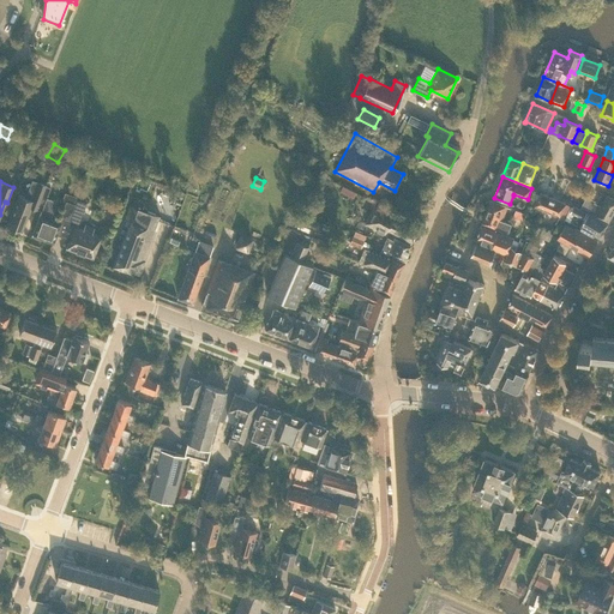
[(7,224),(22,230),(31,206),(37,209),(47,185),(46,185),(46,184),(40,182),(32,200),(18,194),(7,224)]
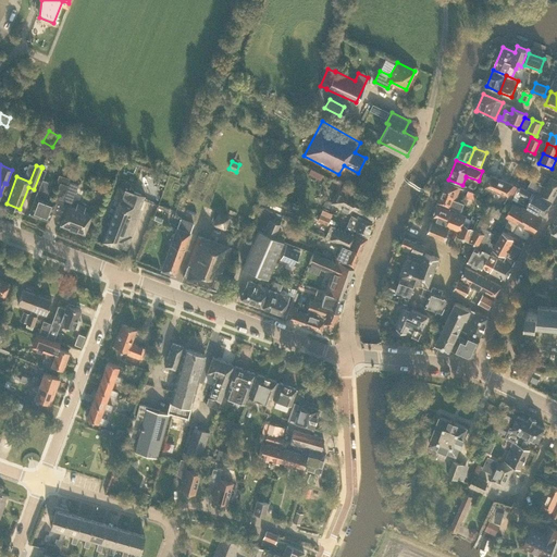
[(313,165),(311,170),(323,177),(325,173),(313,165)]
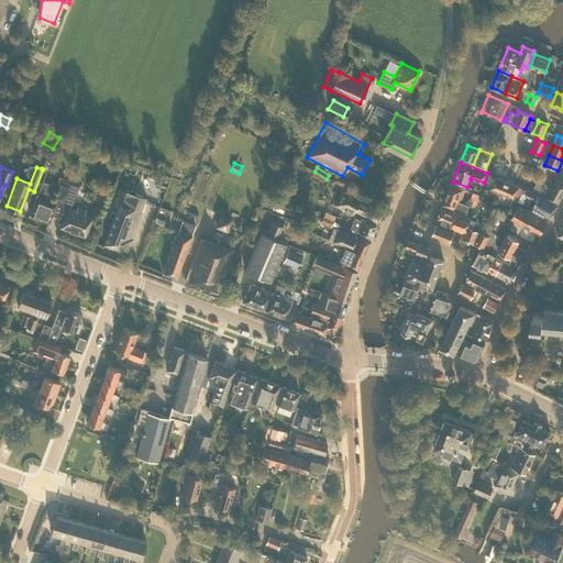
[(30,214),(50,222),(53,214),(58,217),(63,203),(68,187),(70,184),(69,183),(68,186),(61,184),(54,200),(56,201),(55,203),(45,200),(50,188),(47,184),(42,183),(46,172),(43,169),(34,191),(39,192),(30,214)]
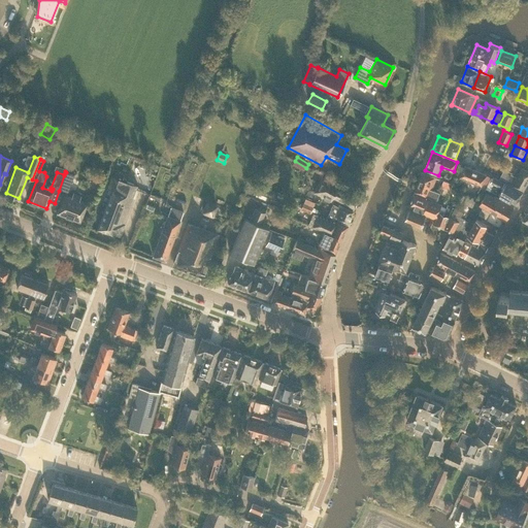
[(482,187),(479,192),(483,194),(486,188),(487,188),(492,177),(465,165),(460,176),(482,187)]
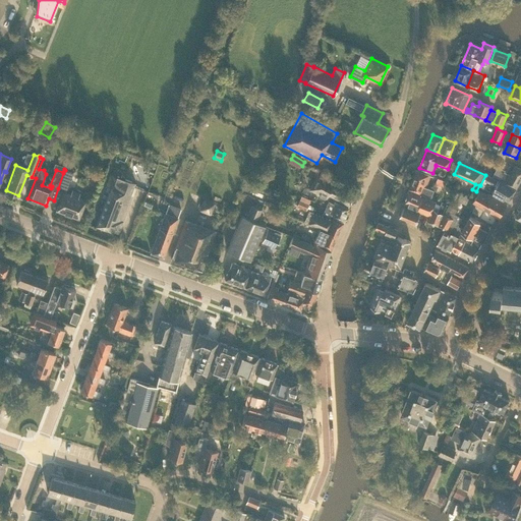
[(501,179),(506,182),(517,187),(520,179),(520,168),(515,166),(510,174),(505,171),(501,179)]
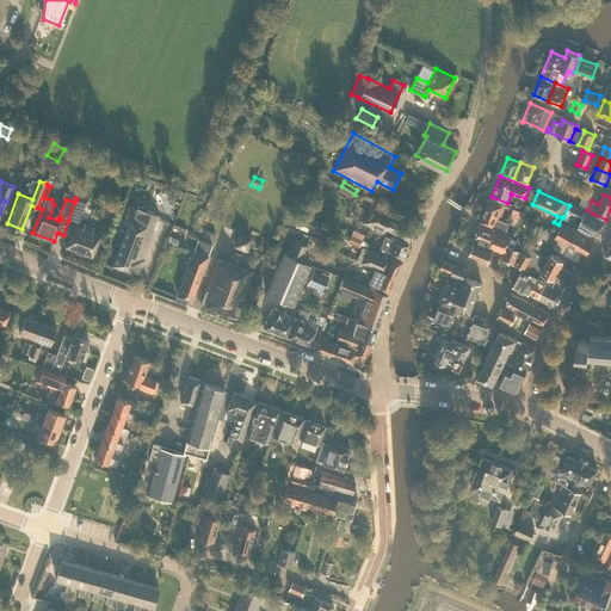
[(66,246),(93,255),(100,235),(92,232),(93,227),(85,223),(82,229),(74,226),(75,222),(76,223),(85,202),(76,199),(74,203),(68,221),(63,235),(69,236),(66,246)]
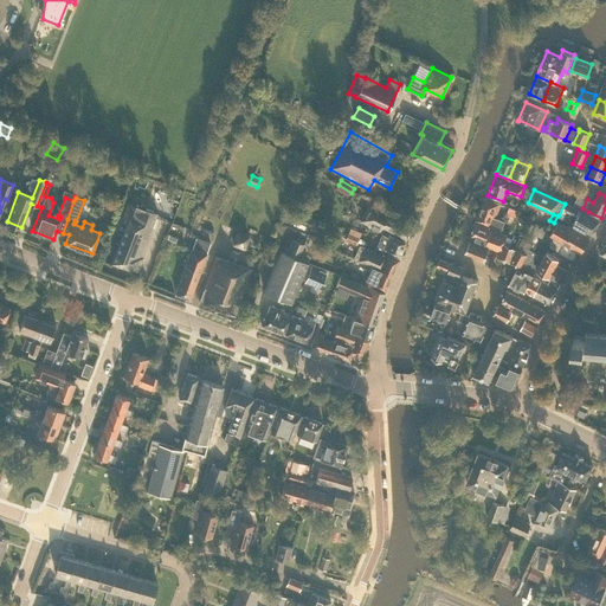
[(491,226),(502,230),(505,221),(496,218),(501,205),(484,198),(476,219),(491,226)]
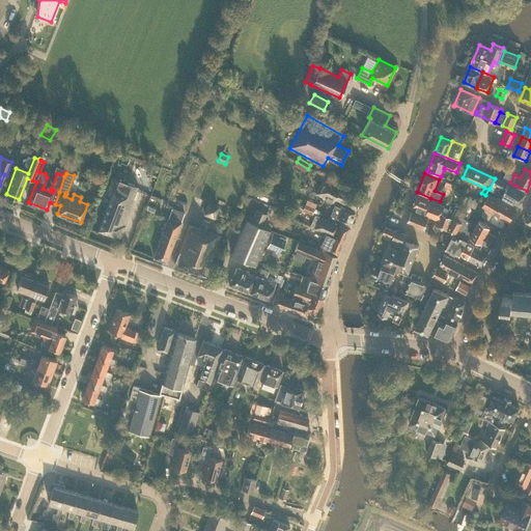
[(112,234),(113,233),(120,236),(124,225),(122,224),(137,186),(113,176),(108,189),(113,191),(99,229),(112,234)]
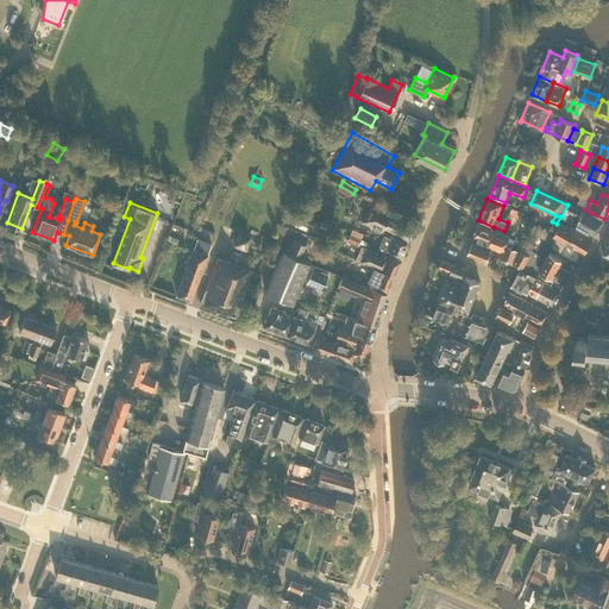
[(402,220),(390,214),(390,213),(371,203),(362,221),(382,231),(383,227),(407,239),(415,223),(403,217),(402,220)]
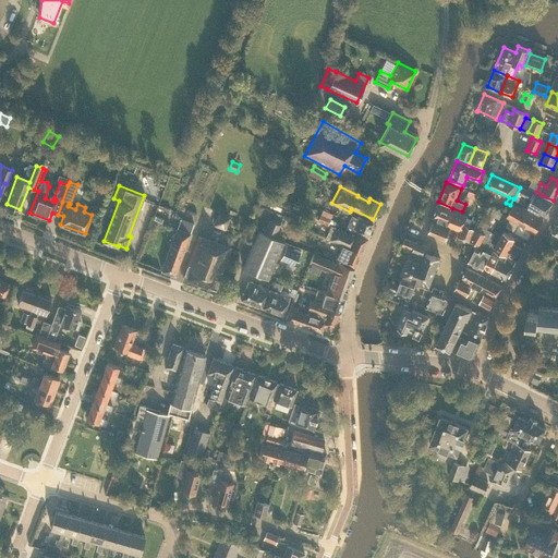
[(521,186),(521,187),(520,187),(514,198),(514,199),(519,202),(522,194),(530,198),(531,197),(533,198),(528,206),(545,216),(553,203),(535,193),(521,186)]
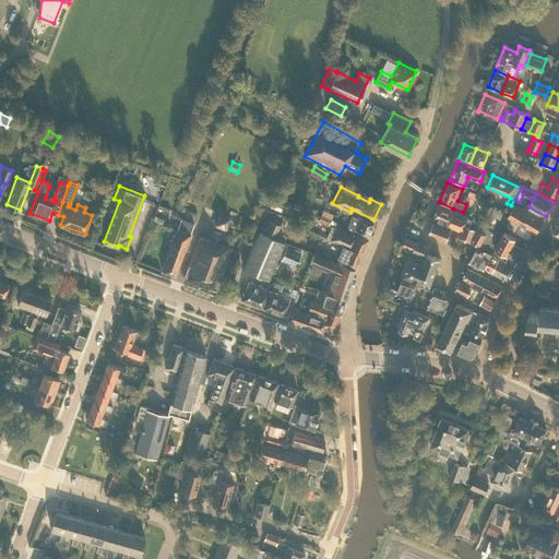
[(478,194),(470,190),(467,198),(471,199),(475,201),(478,194)]
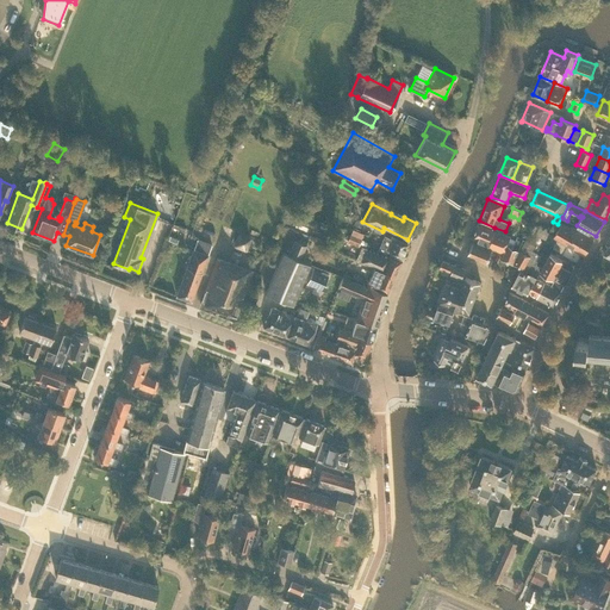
[(300,213),(297,222),(315,230),(318,221),(300,213)]
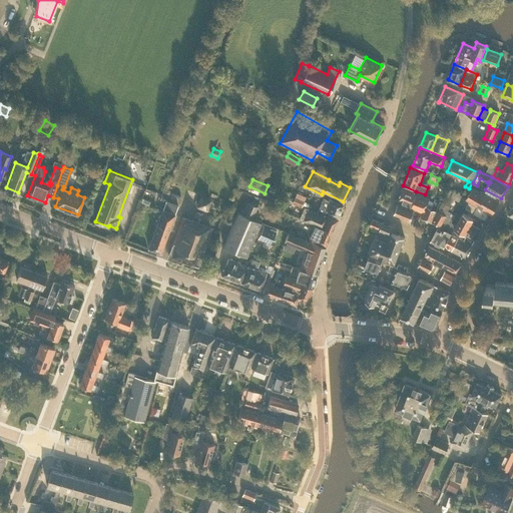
[(466,198),(470,200),(466,208),(472,211),(476,205),(492,214),(500,200),(481,190),(480,191),(473,187),(469,193),(467,197),(466,198)]
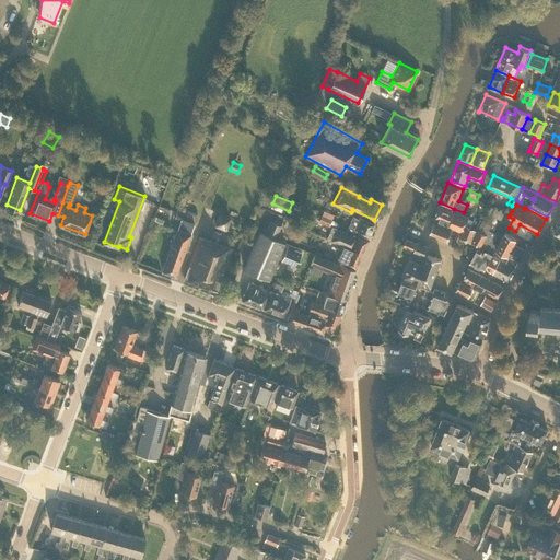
[(450,224),(454,211),(439,206),(434,218),(436,219),(450,224)]
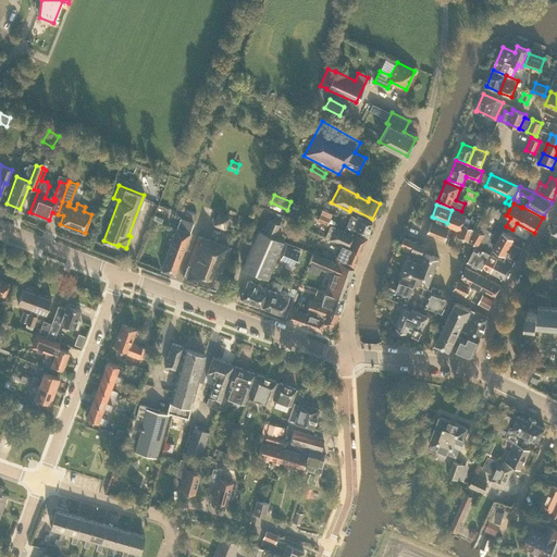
[(493,207),(492,208),(491,212),(490,214),(498,219),(502,212),(499,210),(493,207)]
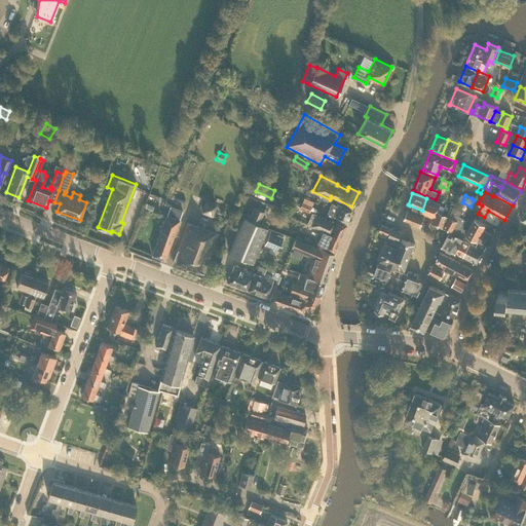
[(305,197),(300,209),(308,212),(313,201),(305,197)]
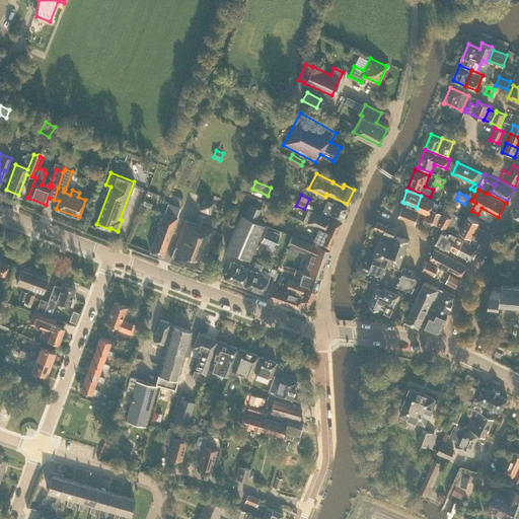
[(440,201),(439,204),(421,196),(417,208),(416,210),(420,212),(429,215),(427,220),(437,224),(447,205),(440,201)]
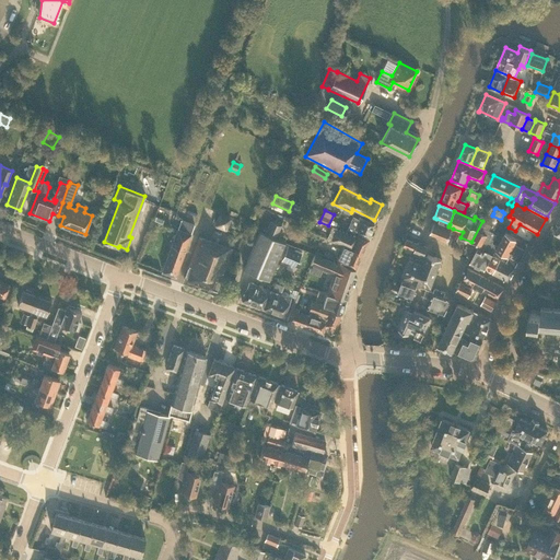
[(350,224),(348,228),(353,230),(354,229),(369,235),(374,223),(360,217),(357,222),(351,220),(350,224)]
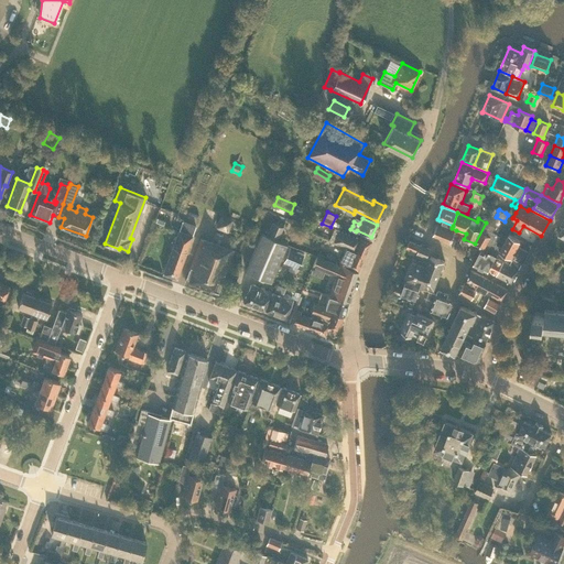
[(163,273),(176,278),(193,236),(196,226),(182,220),(163,273)]
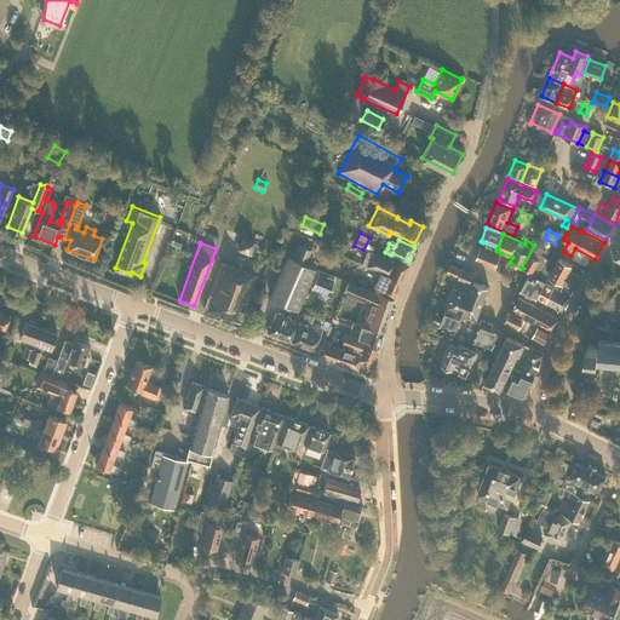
[(497,267),(501,253),(497,251),(498,248),(483,242),(481,246),(476,258),(497,267)]
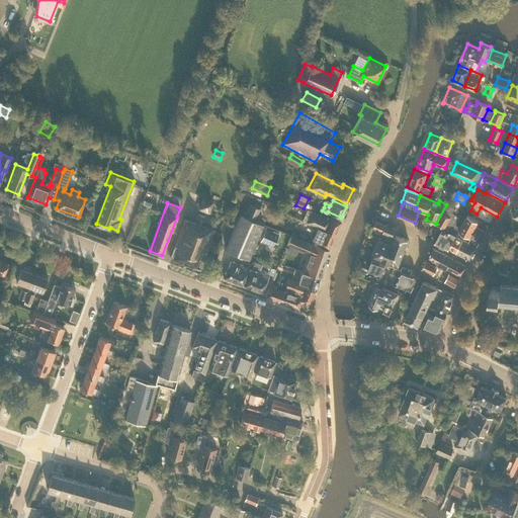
[(255,221),(260,208),(250,203),(245,216),(241,213),(226,249),(249,258),(263,224),(255,221)]
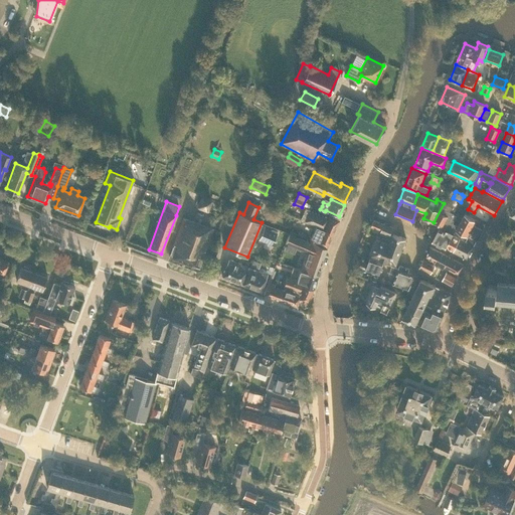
[(444,203),(434,222),(446,228),(454,213),(449,211),(452,207),(444,203)]
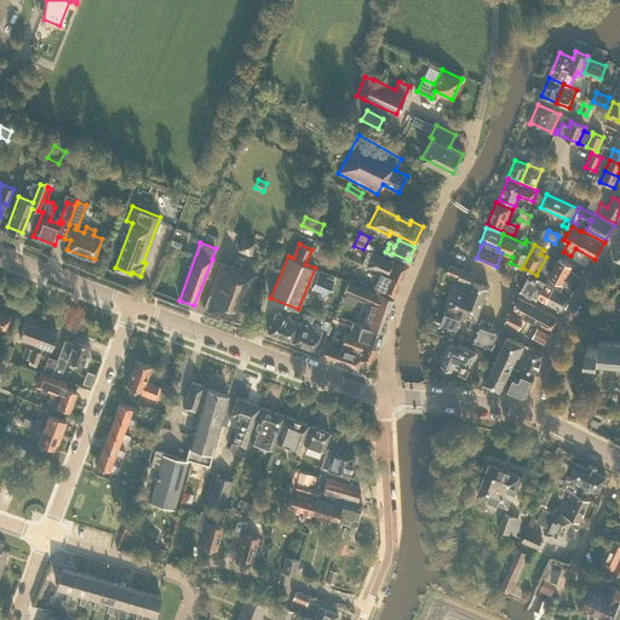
[(368,251),(362,263),(389,275),(395,263),(368,251)]
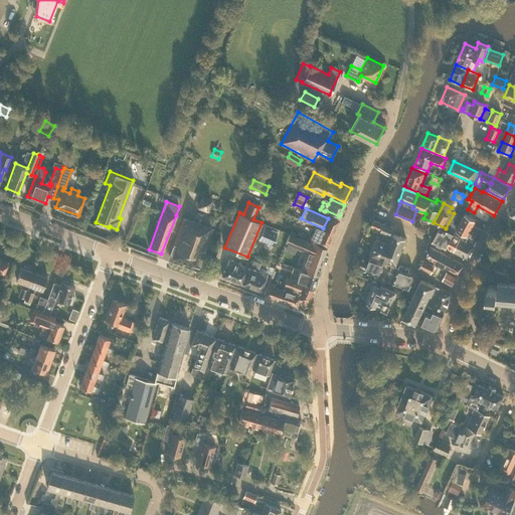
[(475,219),(466,213),(457,229),(478,239),(483,229),(473,224),(475,219)]
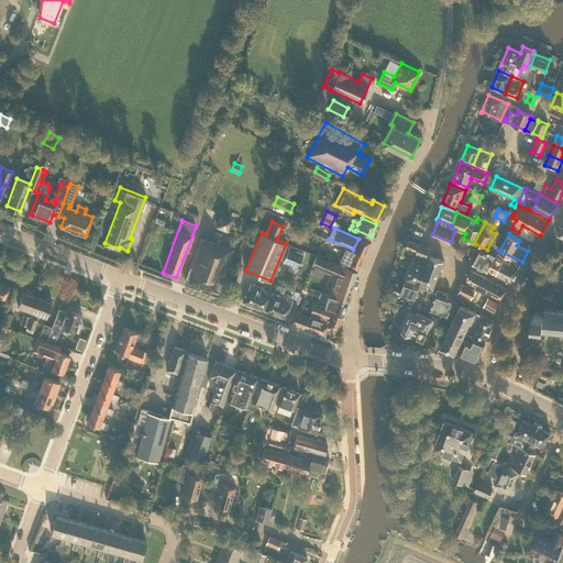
[(360,235),(359,239),(353,250),(364,254),(371,240),(360,235)]
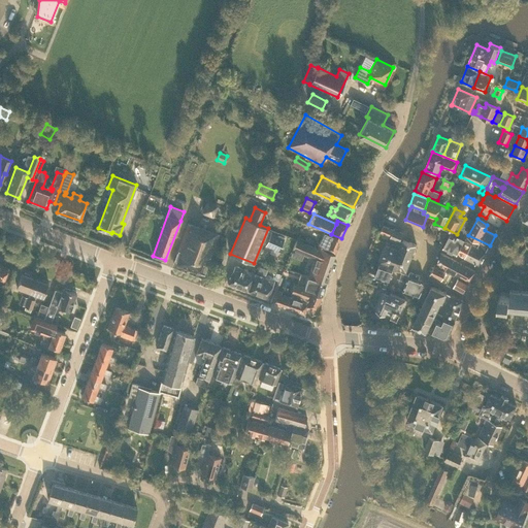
[(177,251),(178,251),(173,263),(204,274),(220,234),(188,223),(177,251)]
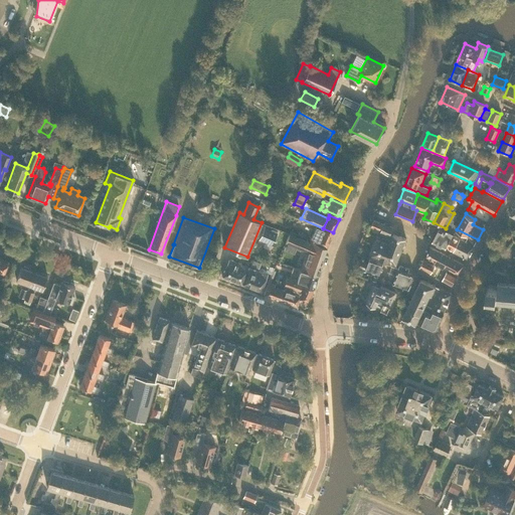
[(374,219),(371,225),(381,230),(383,224),(374,219)]
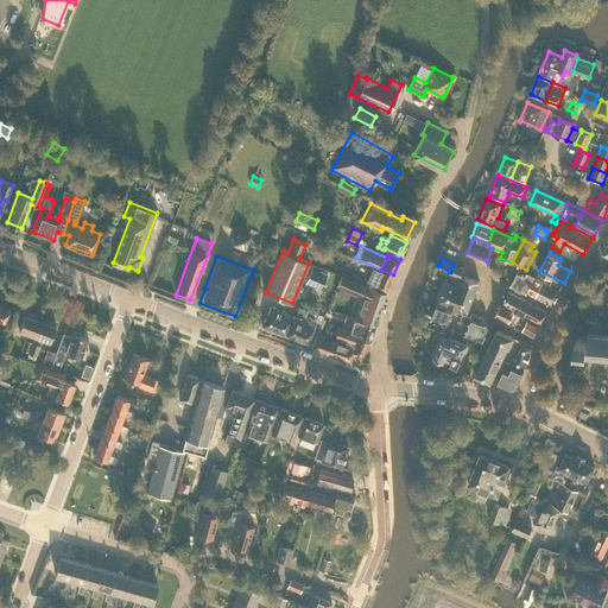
[(449,274),(455,277),(455,276),(461,278),(464,267),(454,264),(449,274)]
